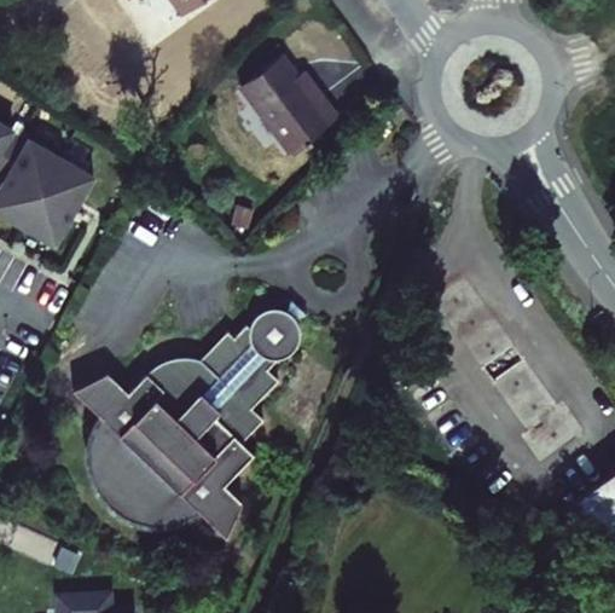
[(173,0),(185,16),(191,11),(207,0),(132,0),(133,1),(134,0),(173,0)]
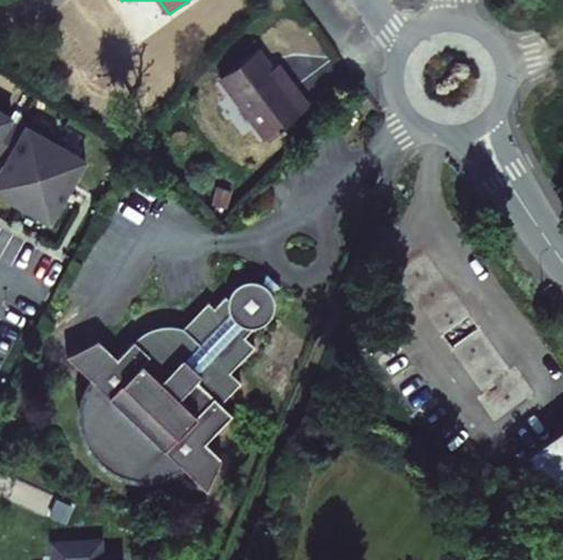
[(268,144),(311,112),(285,76),(280,81),(261,54),(223,82),(268,144)]
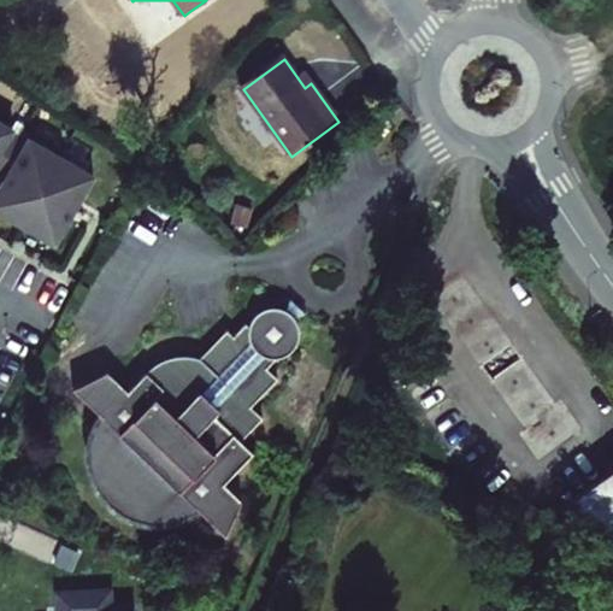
[(17,130),(0,119),(0,157),(1,157),(17,165),(12,172),(0,193),(0,210),(57,245),(96,177),(33,140),(29,145),(13,135),(17,130)]
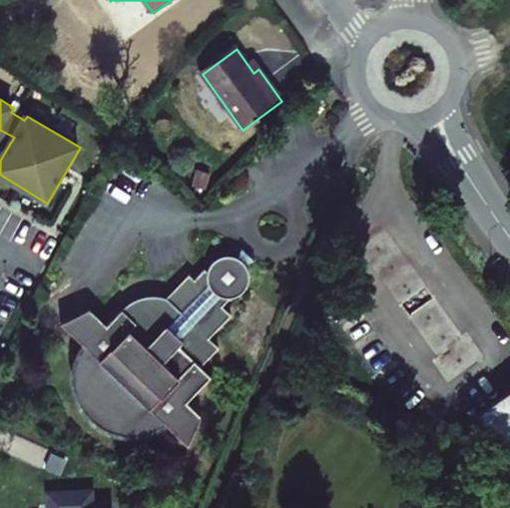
[(361,251),(438,361),(466,341),(388,231),(361,251)]
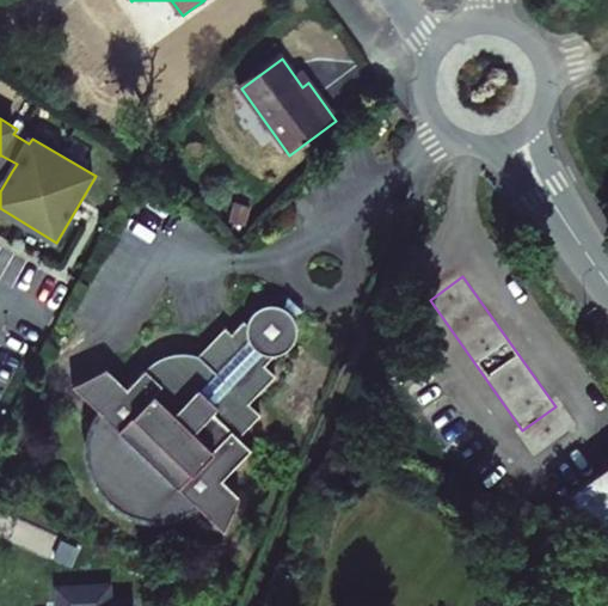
[(202,509),(227,533),(243,496),(225,479),(247,455),(234,444),(262,415),(250,404),(276,377),(264,366),(275,354),(278,354),(282,353),(287,349),(292,343),(294,337),(295,331),(295,328),(294,320),(292,318),(302,312),(287,298),(282,308),(271,306),(265,306),(258,308),(253,313),(247,322),(247,325),(243,322),(231,334),(225,328),(198,356),(188,353),(179,353),(166,356),(154,362),(149,366),(127,390),(106,371),(73,390),(98,414),(93,426),(91,436),(91,446),(92,461),(97,476),(104,489),(110,497),(122,507),(130,513),(145,518),(160,520),(176,519),(185,516),(202,509)]
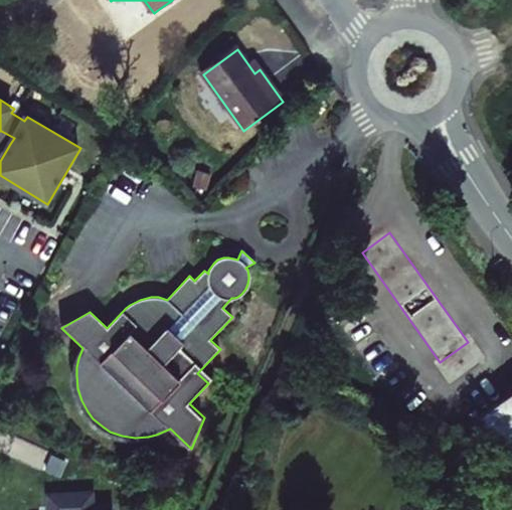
[(511,400),(462,437),(511,458),(511,400)]
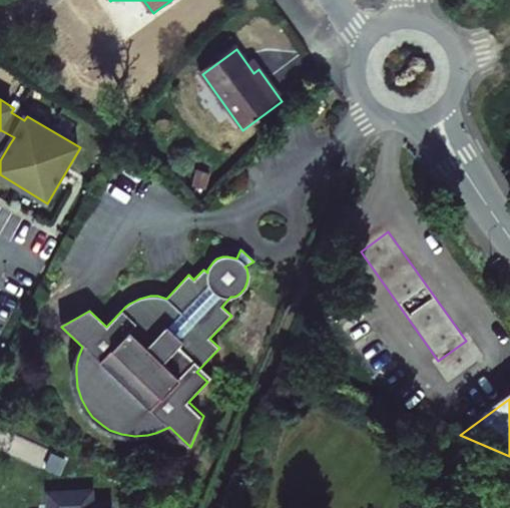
[(95,507),(95,498),(53,498),(52,507),(95,507)]
